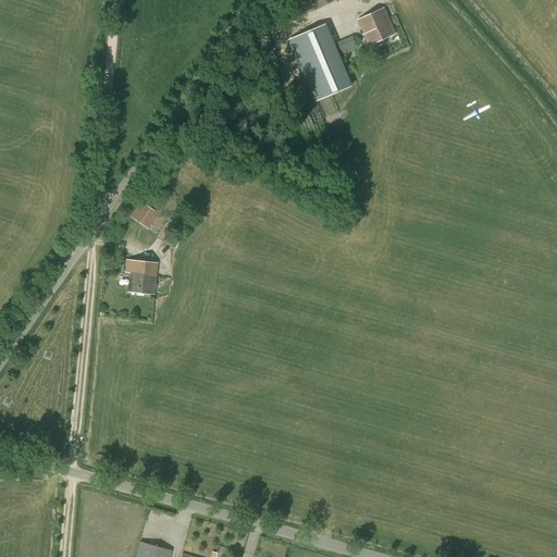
[(335,0),(310,0),(316,10),(335,0)]
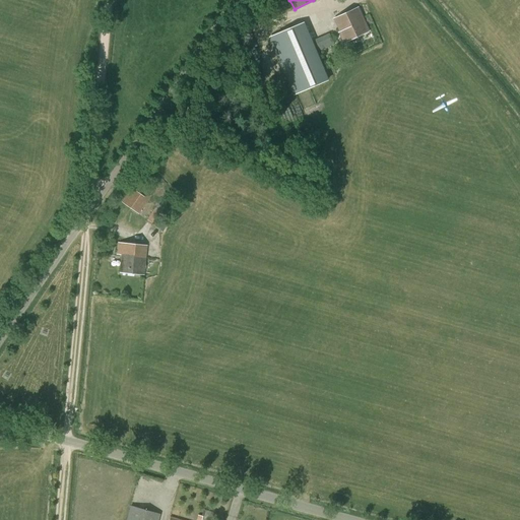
[(334,18),(340,31),(339,33),(344,43),(370,31),(359,7),(334,18)]
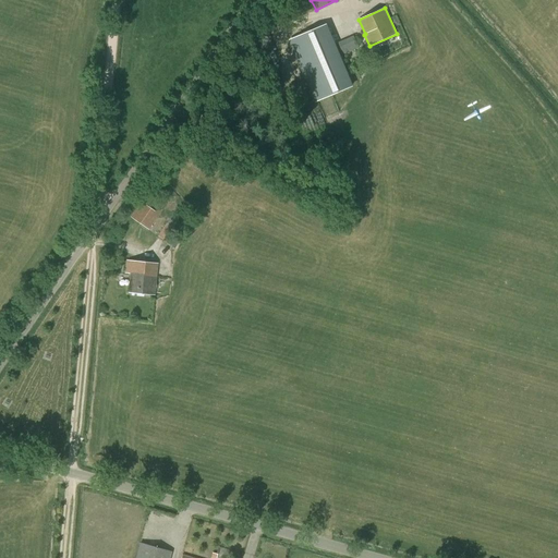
[(325,25),(291,39),(317,101),(351,87),(325,25)]
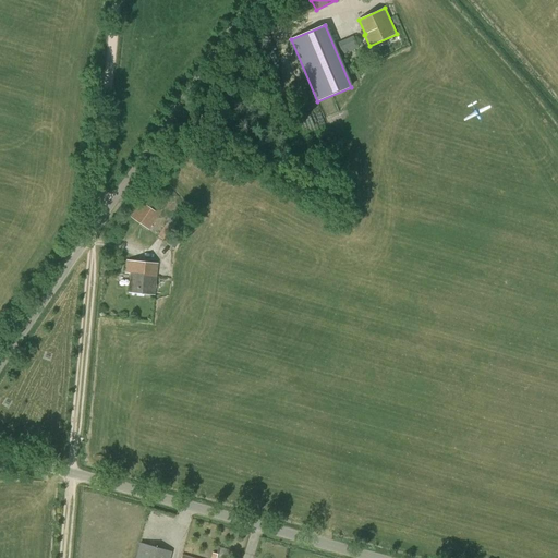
[(359,48),(353,36),(336,45),(341,56),(359,48)]
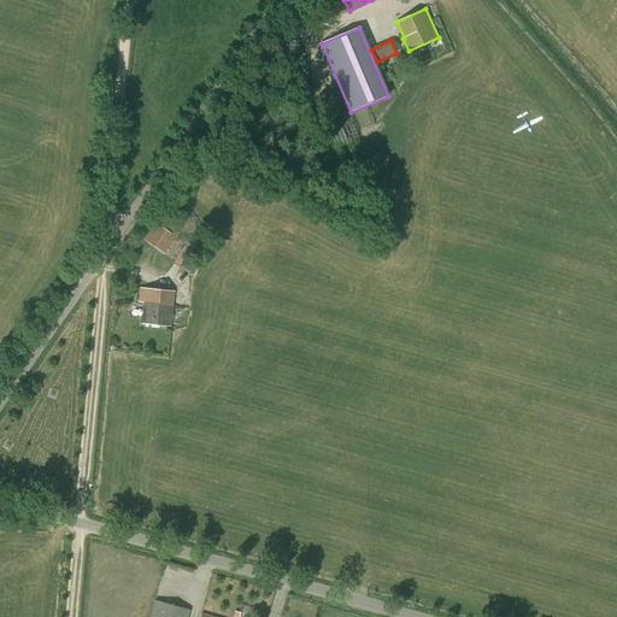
[(144,240),(164,254),(180,231),(159,218),(144,240)]
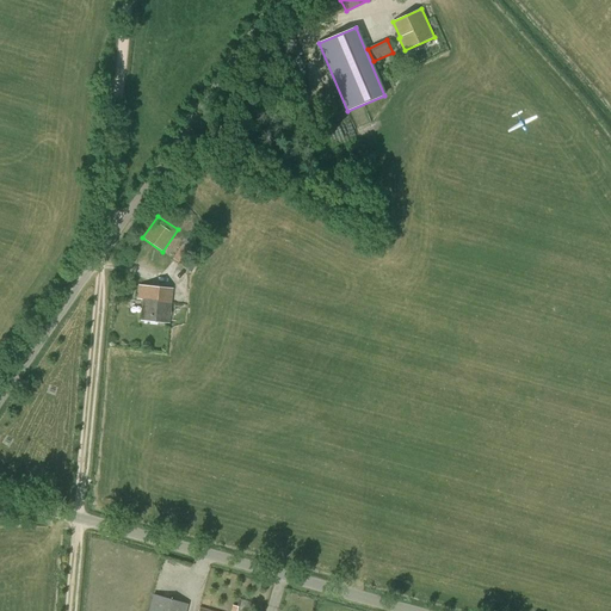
[(190,258),(184,266),(191,271),(197,263),(190,258)]
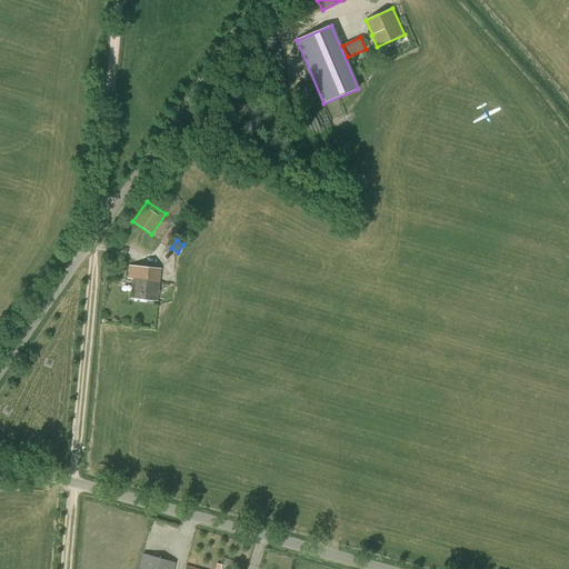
[(132,279),(130,298),(157,301),(160,269),(129,266),(127,278),(132,279)]
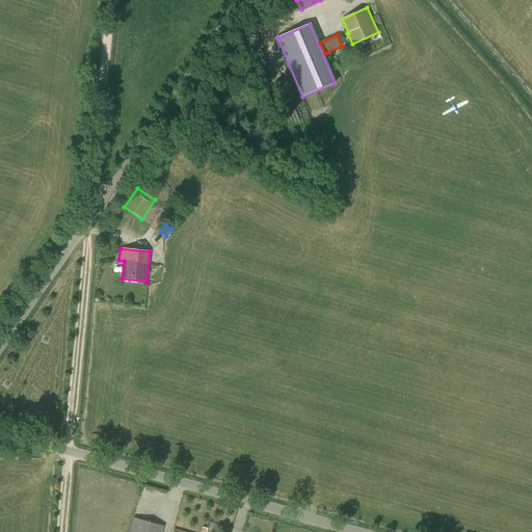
[(161,531),(163,526),(133,517),(129,531),(161,531)]
